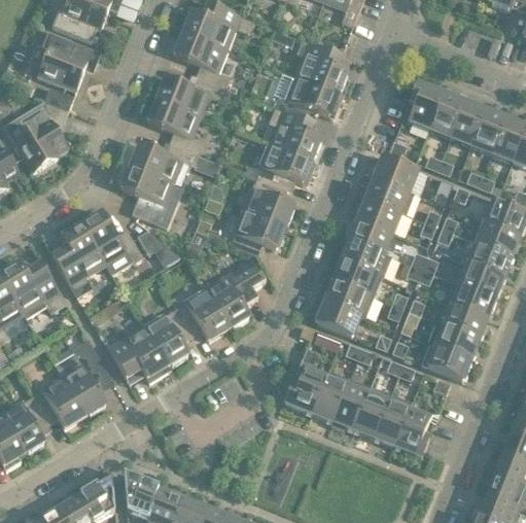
[(58,11),(51,27),(91,42),(98,25),(101,27),(108,9),(111,2),(118,5),(120,0),(67,0),(62,13),(58,11)]
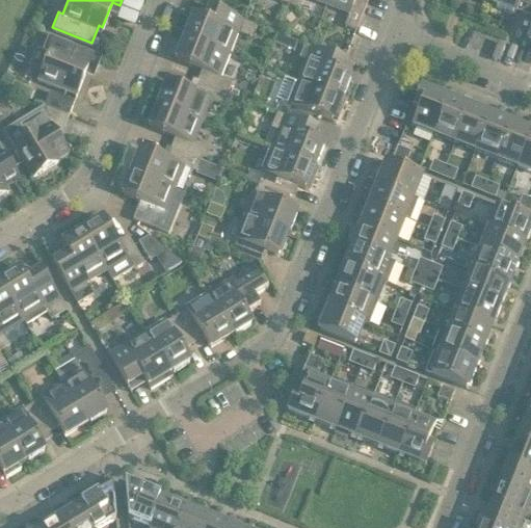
[(327,0),(350,8),(344,23),(355,27),(367,0),(365,0),(365,1),(363,0),(327,0)]
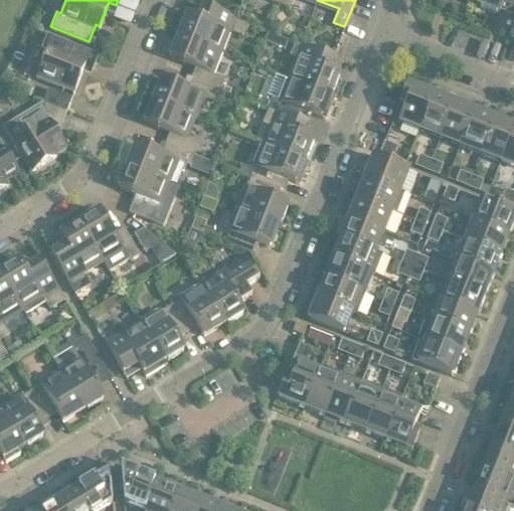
[(478,0),(499,9),(503,0),(508,0),(513,2),(513,0),(478,0)]
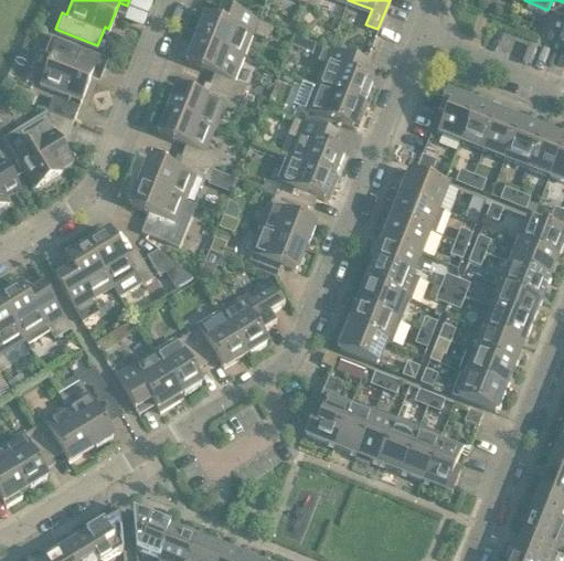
[(238,24),(206,11),(197,35),(241,53),(251,30),(265,35),(270,23),(238,10),(237,11),(243,13),(238,24)]
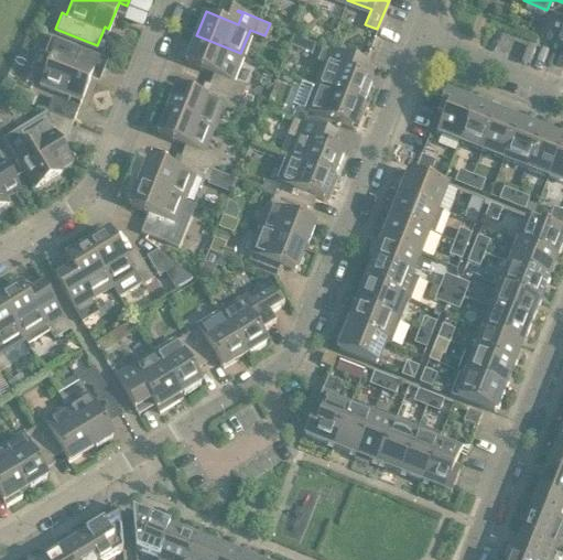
[(296,21),(290,19),(288,22),(283,21),(281,27),(293,31),(296,21)]
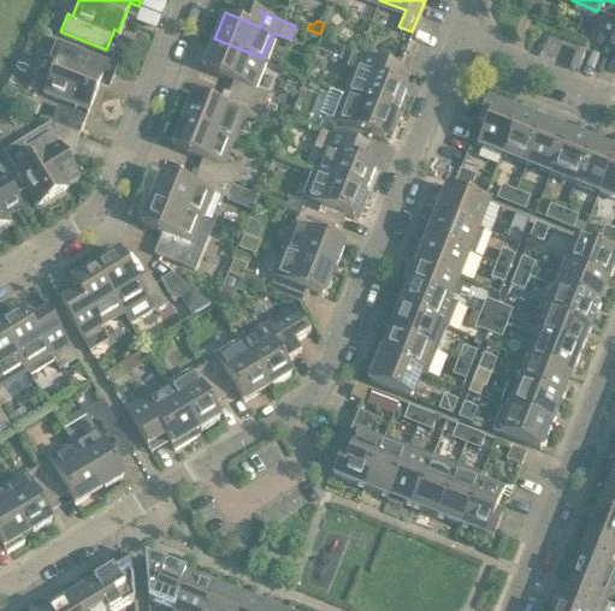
[(320,34),(317,46),(326,49),(330,39),(320,34)]
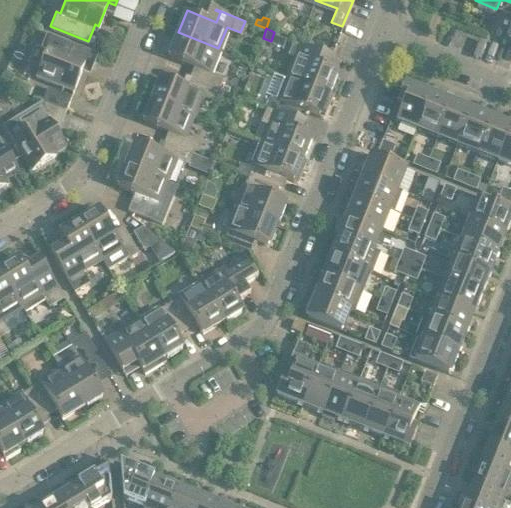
[(36,73),(58,82),(59,79),(75,86),(84,61),(91,64),(97,51),(47,31),(46,32),(47,33),(43,44),(47,46),(36,73)]
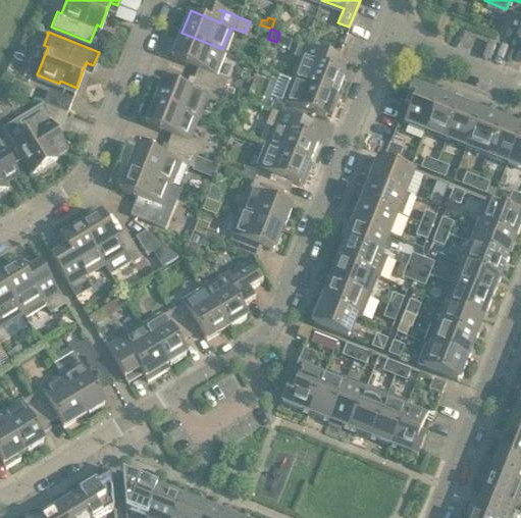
[(172,55),(203,67),(198,78),(223,88),(227,76),(214,71),(222,49),(181,33),(172,55)]
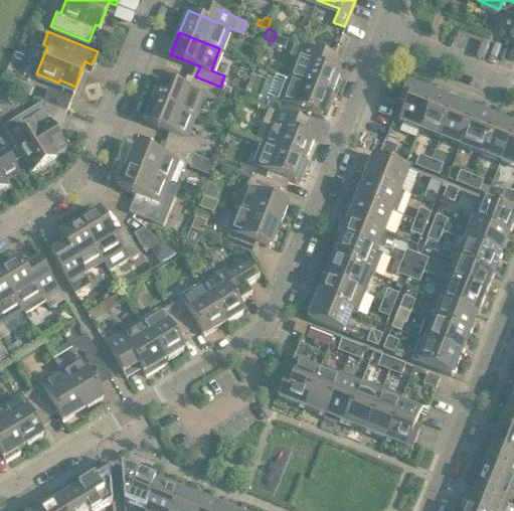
[(298,54),(289,76),(329,92),(338,70),(323,63),(327,54),(332,56),(332,55),(303,43),(298,54)]
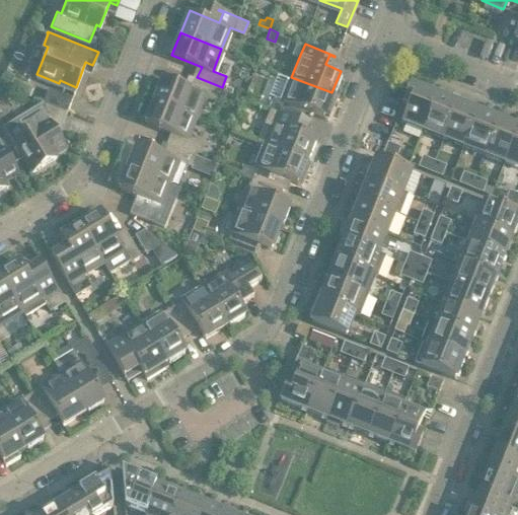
[(193,88),(163,76),(155,98),(196,115),(204,92),(218,98),(222,87),(197,77),(193,88)]
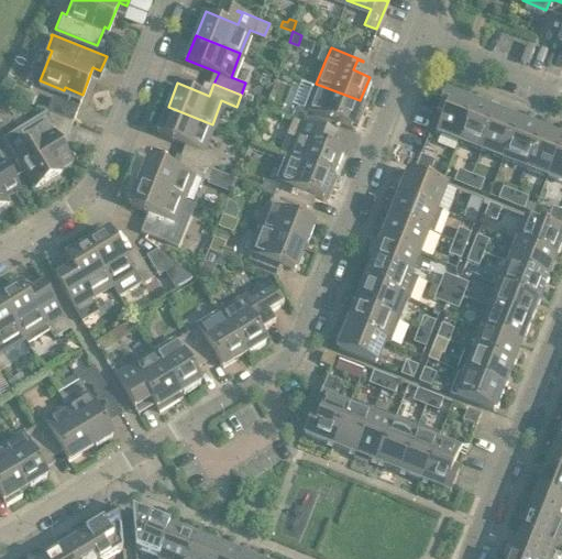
[(334,118),(351,124),(360,100),(316,84),(307,106),(299,103),(294,116),(329,130),(334,118)]
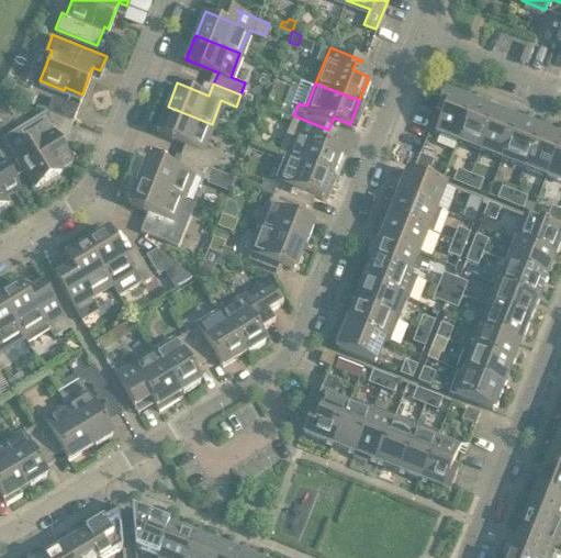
[(23,86),(19,95),(32,100),(36,92),(23,86)]
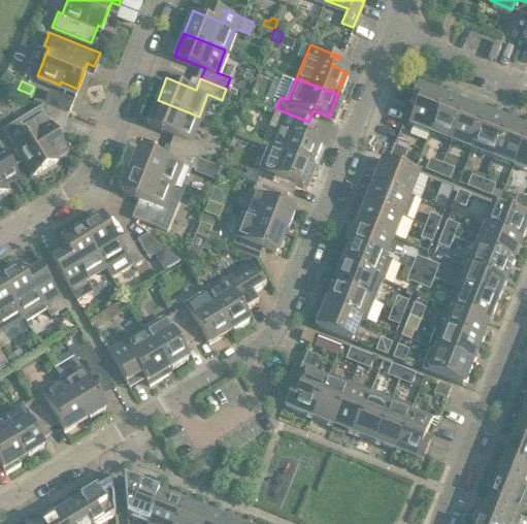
[(415,91),(409,103),(410,103),(412,101),(416,102),(409,121),(431,129),(445,95),(423,86),(418,84),(415,91)]
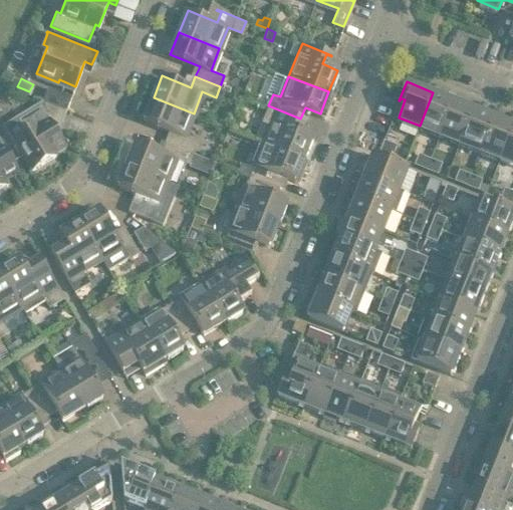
[(48,84),(42,98),(66,107),(72,94),(48,84)]
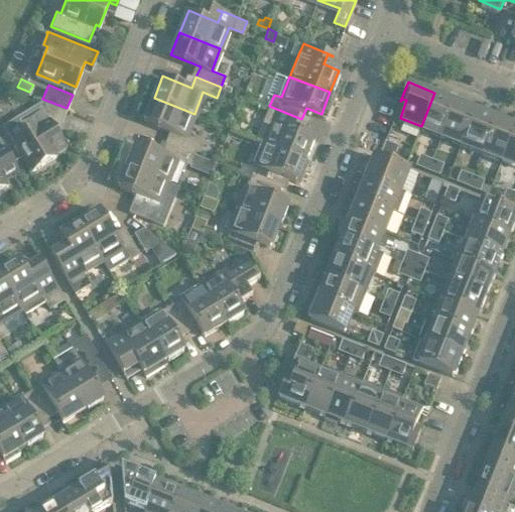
[(434,93),(421,126),(440,134),(455,100),(434,93)]
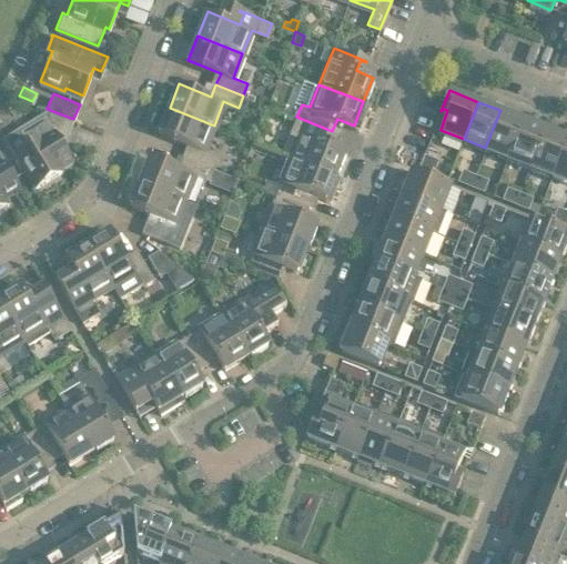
[(160,132),(176,139),(192,144),(188,157),(214,168),(220,155),(204,150),(214,126),(170,108),(160,132)]
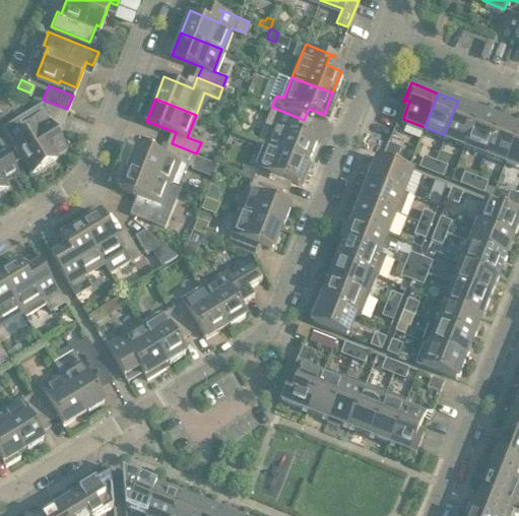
[(26,131),(14,138),(33,169),(57,154),(53,148),(64,142),(59,135),(57,131),(58,127),(61,120),(63,120),(67,109),(43,100),(41,106),(19,119),(24,127),(26,131)]
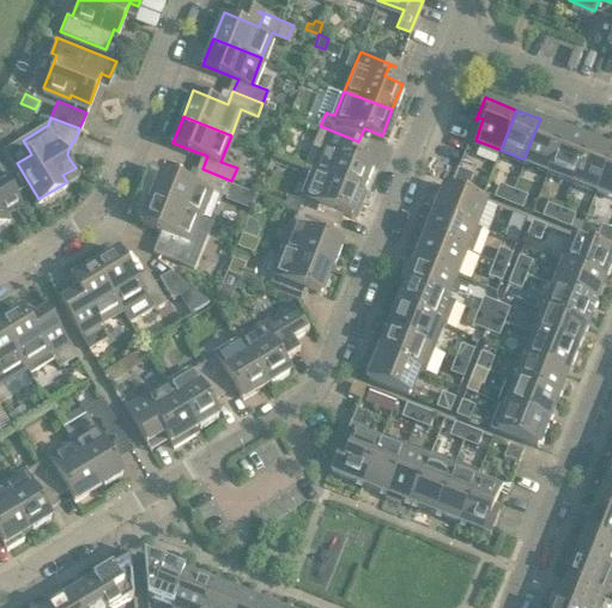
[(540,119),(523,159),(549,169),(556,150),(564,128),(540,119)]
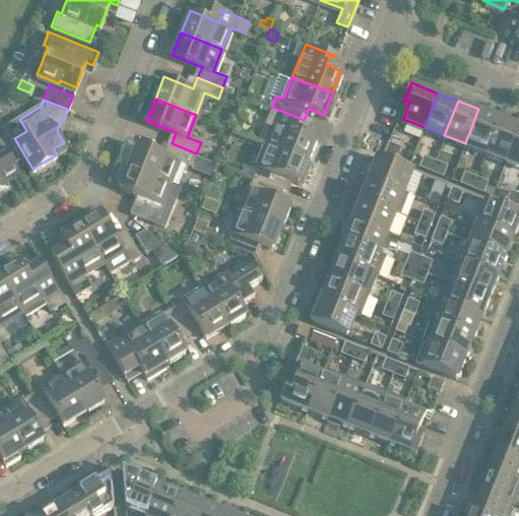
[(258,139),(266,142),(307,158),(316,136),(300,130),(304,120),(271,107),(270,107),(258,139)]
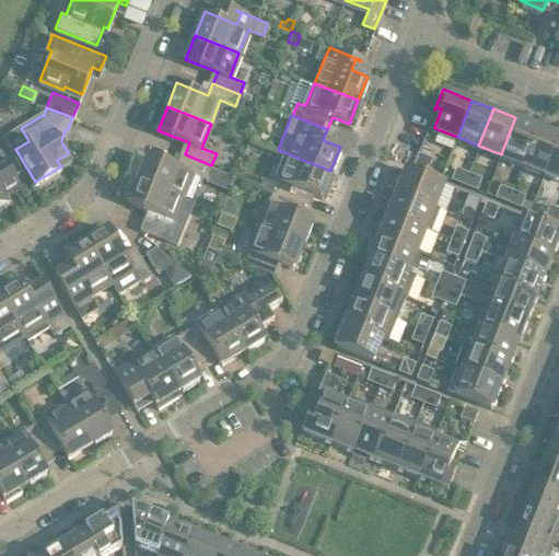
[(515,117),(508,137),(501,154),(523,163),(537,126),(515,117)]
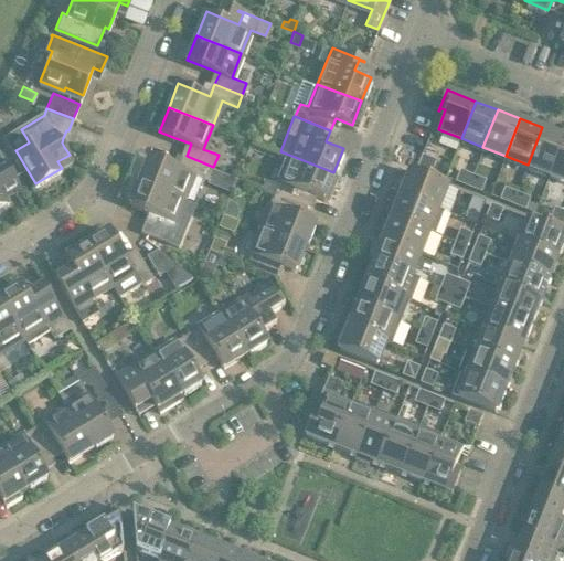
[(542,127),(528,165),(550,173),(563,138),(563,136),(542,127)]
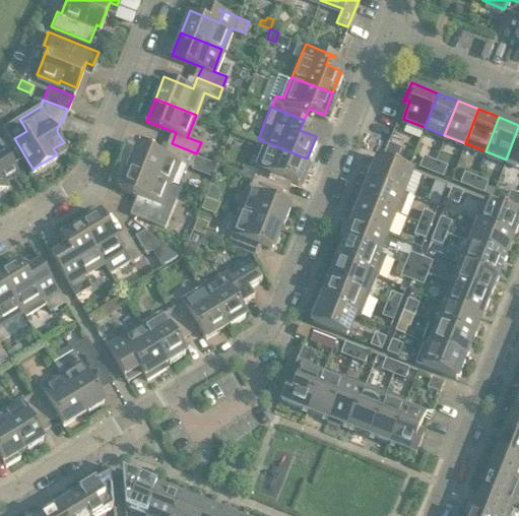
[(518,127),(506,159),(518,165),(518,127)]
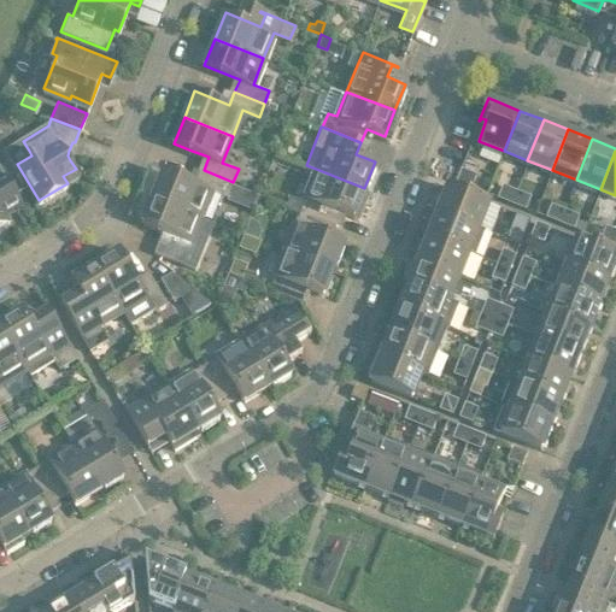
[(23,201),(10,180),(0,165),(0,223),(10,218),(6,211),(23,201)]
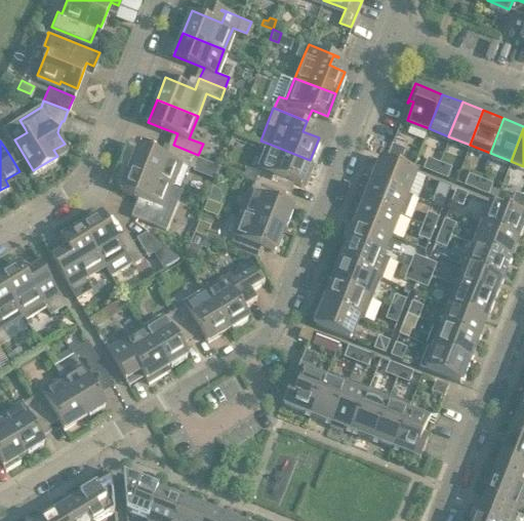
[(393,141),(388,152),(401,157),(405,146),(393,141)]
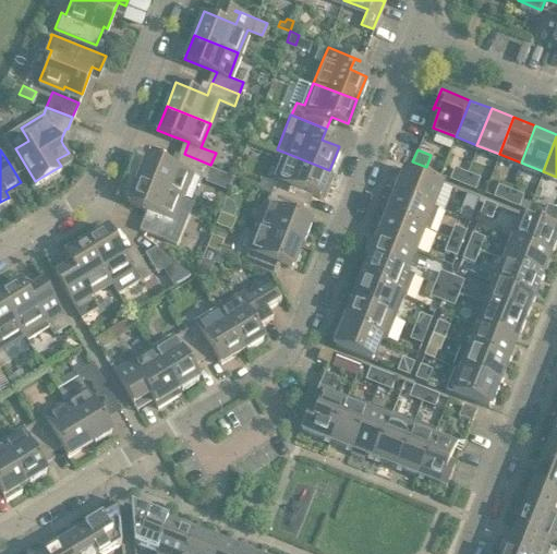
[(138,177),(182,194),(192,169),(207,175),(210,165),(184,154),(180,165),(148,153),(138,177)]
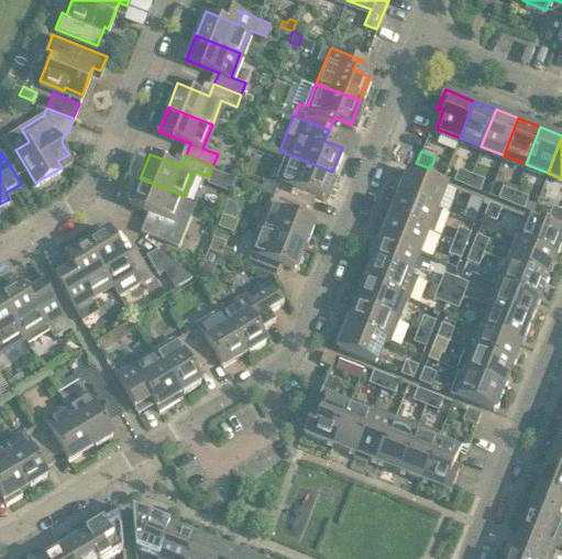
[(278,178),(274,190),(301,200),(306,189),(322,196),(332,172),(288,154),(278,178)]
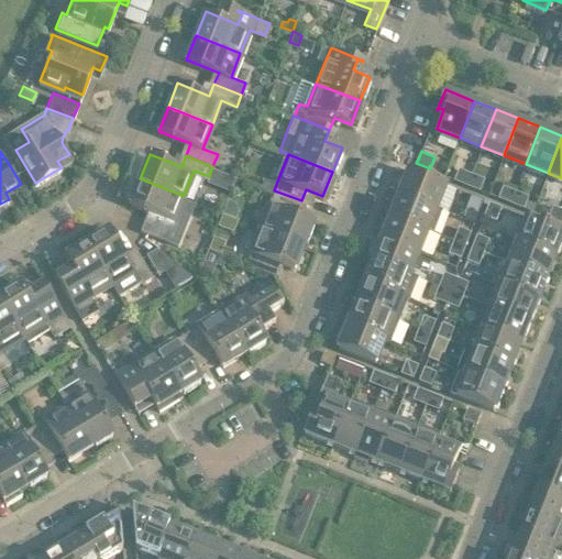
[(466,183),(471,171),(459,165),(453,177),(466,183)]
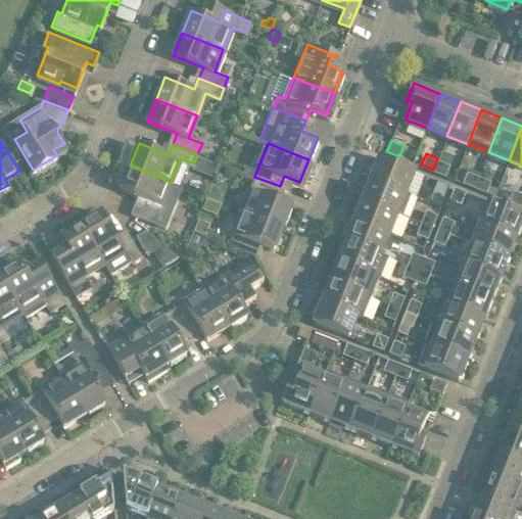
[(414,169),(380,155),(371,177),(406,190),(414,169)]
